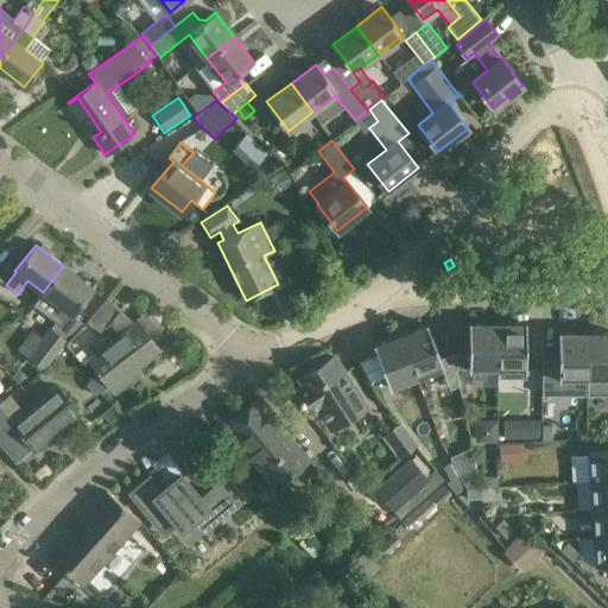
[(62,328),(93,289),(63,266),(43,292),(33,305),(62,328)]
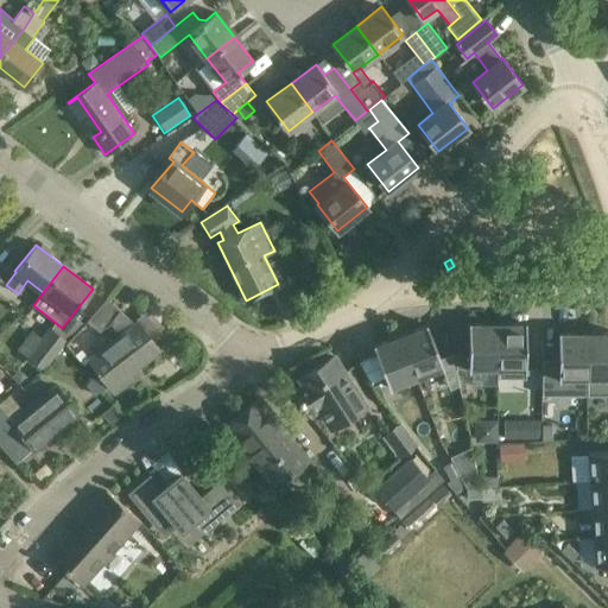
[(107,299),(89,322),(103,334),(107,329),(119,337),(90,359),(92,361),(101,373),(109,385),(112,387),(113,386),(116,391),(132,379),(128,374),(138,367),(159,350),(153,343),(137,323),(135,324),(133,321),(120,311),(121,310),(107,299)]
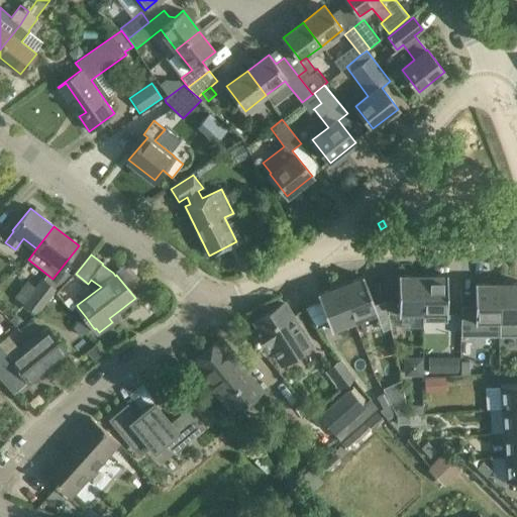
[(401,275),(400,275),(400,314),(424,314),(424,276),(401,276),(401,275)]
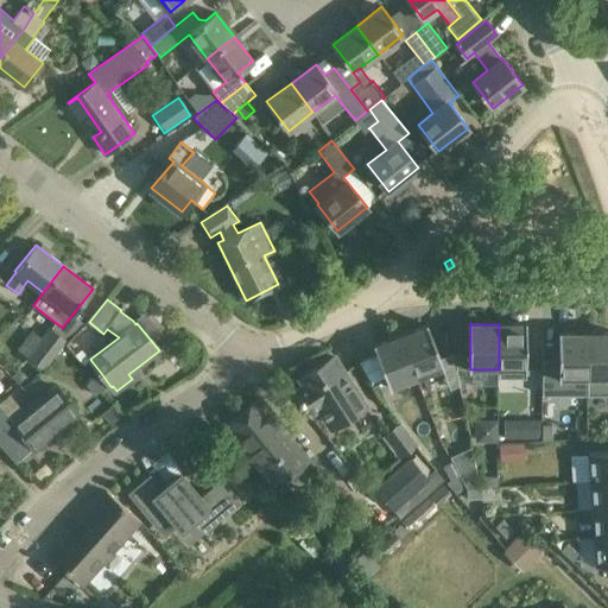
[(499,369),(499,379),(526,379),(526,323),(525,323),(525,324),(499,324),(499,369)]
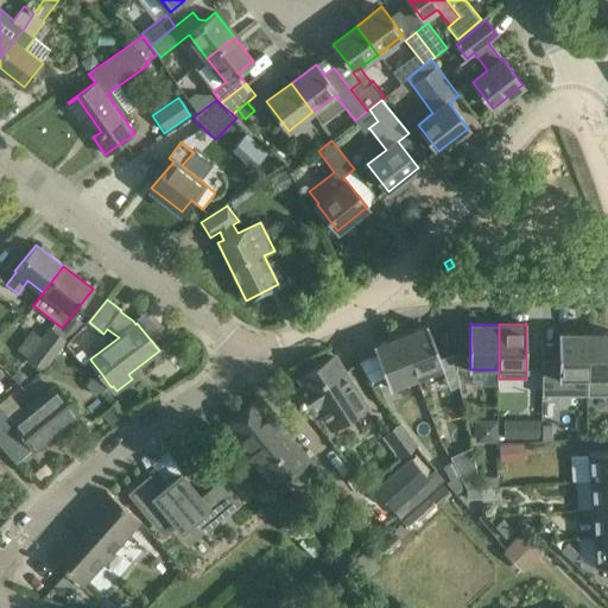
[(400,336),(417,378),(442,368),(444,368),(428,325),(425,325),(426,327),(400,336)]
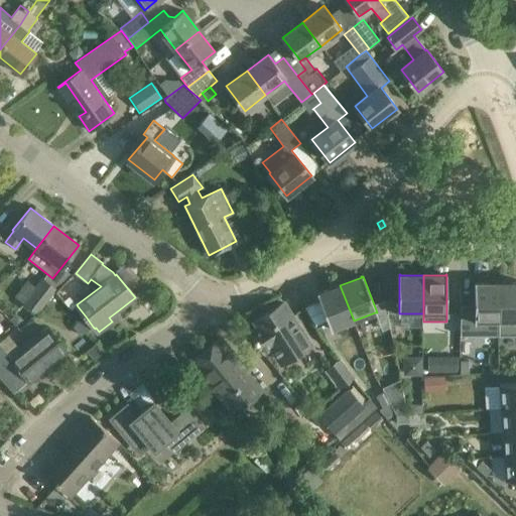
[(34,286),(22,302),(36,313),(57,290),(47,282),(41,277),(34,286)]
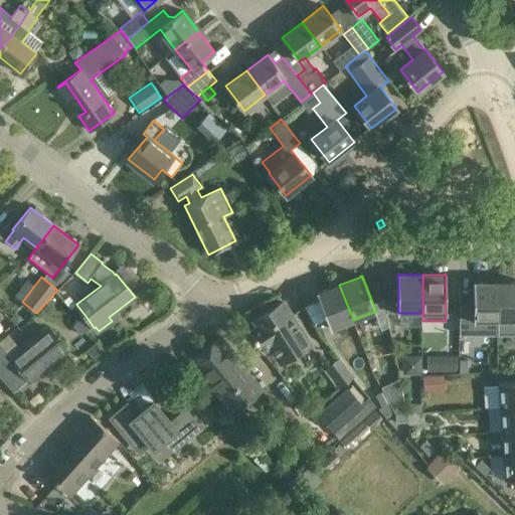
[(459,305),(459,335),(498,335),(498,283),(475,283),(475,282),(473,282),(473,305),(459,305)]
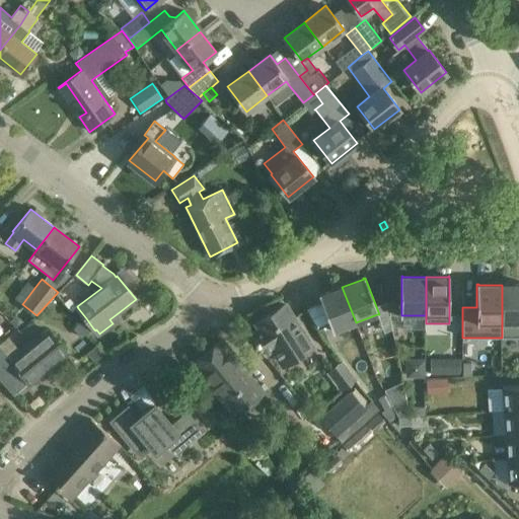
[(518,284),(502,285),(502,338),(518,338),(518,284)]
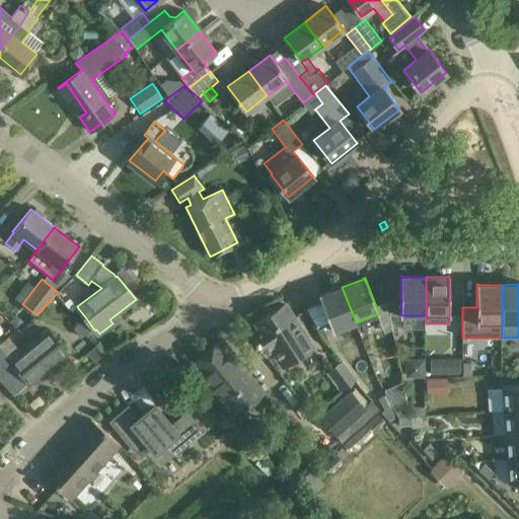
[(356,322),(342,287),(320,295),(320,294),(319,295),(332,331),(335,331),(335,330),(356,322)]
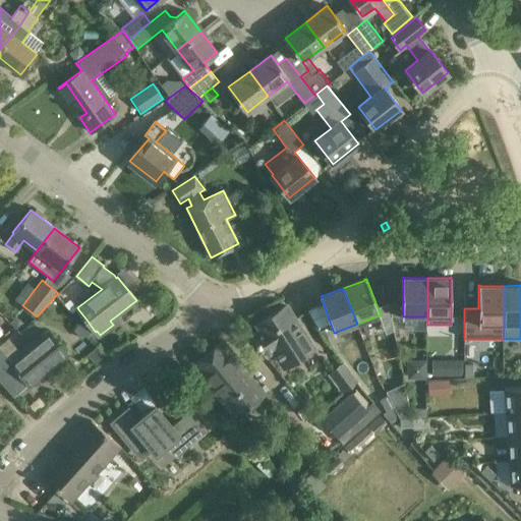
[(257,325),(261,330),(250,336),(266,358),(275,352),(285,368),(314,349),(286,305),(257,325)]
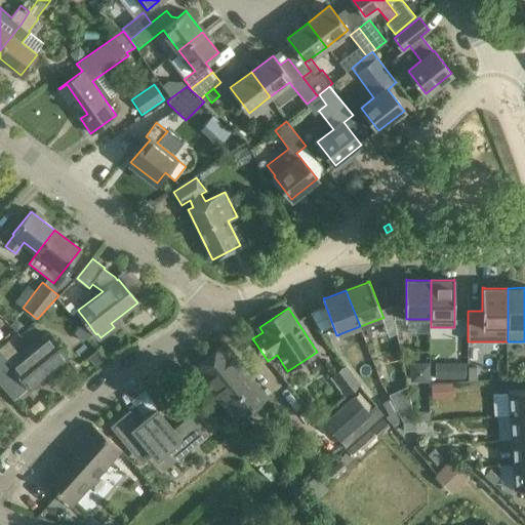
[(83,327),(75,333),(77,335),(82,341),(89,335),(83,327)]
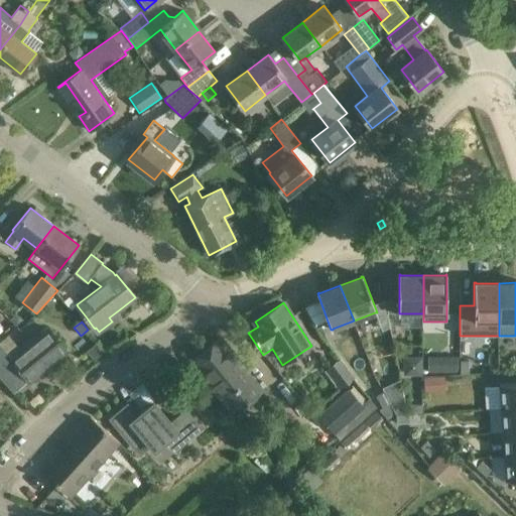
[(0,376),(15,393),(67,351),(48,329),(11,359),(0,346),(0,376)]
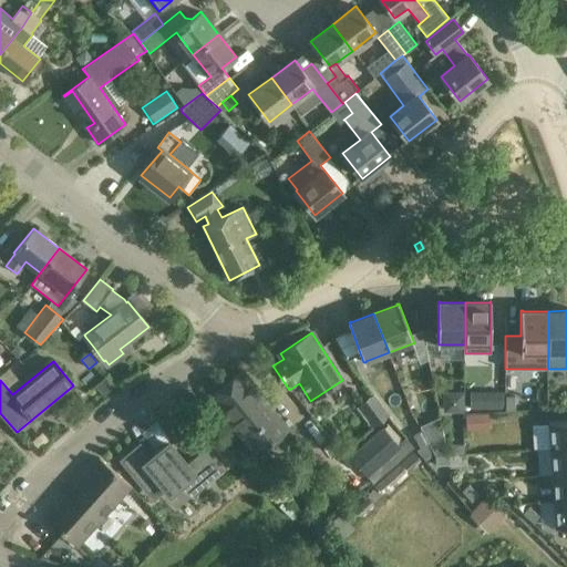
[(240,371),(209,397),(257,454),(288,430),(240,371)]
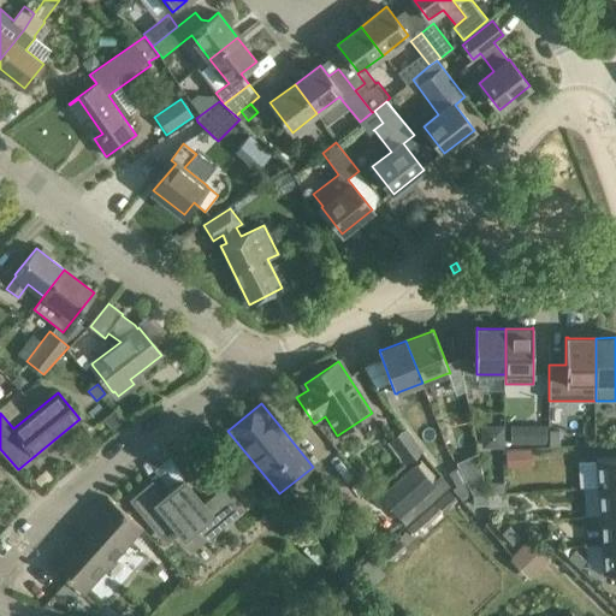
[(528,425),(528,444),(546,444),(546,425),(528,425)]
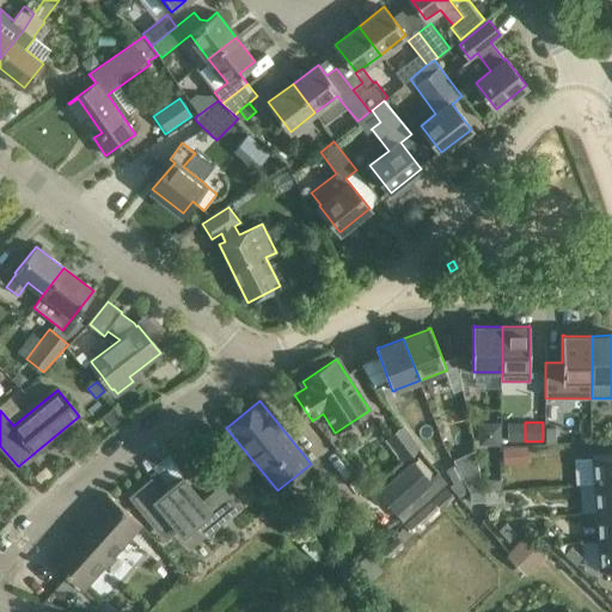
[(401,464),(421,450),(404,424),(390,435),(391,436),(386,439),(399,457),(397,459),(401,464)]
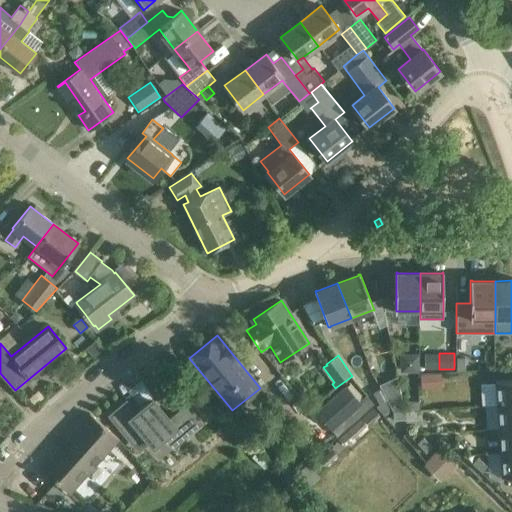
[(402,371),(417,371),(416,358),(402,358),(402,371)]
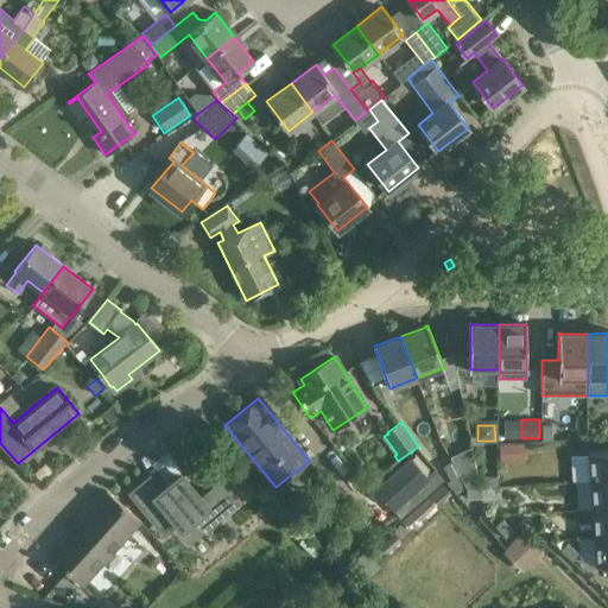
[(542,425),(542,441),(552,441),(552,425),(542,425)]
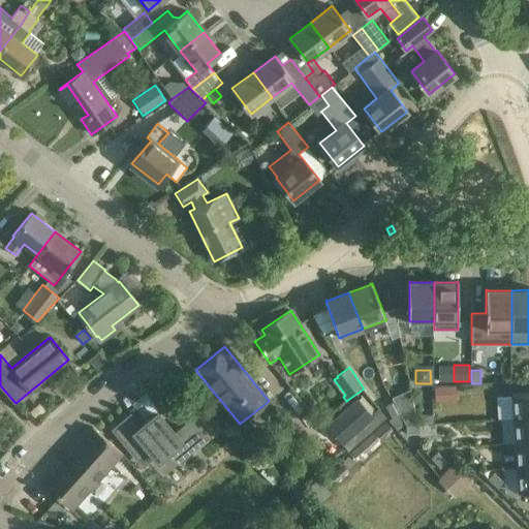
[(448,386),(434,387),(435,401),(449,400),(448,386)]
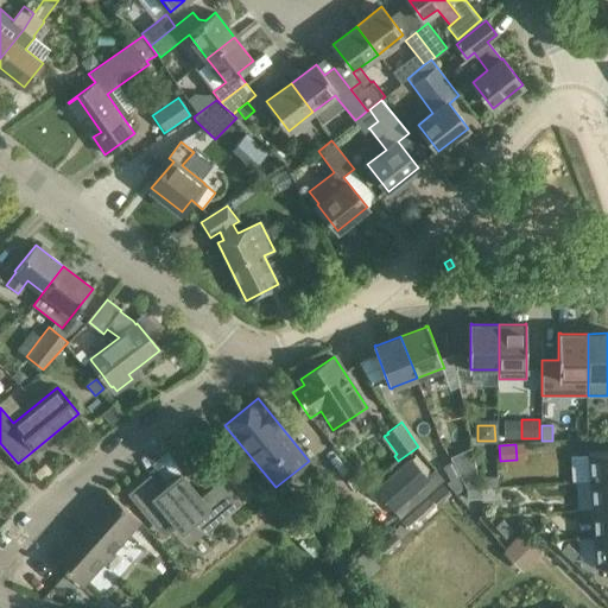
[(607,450),(589,451),(591,481),(607,480),(607,450)]
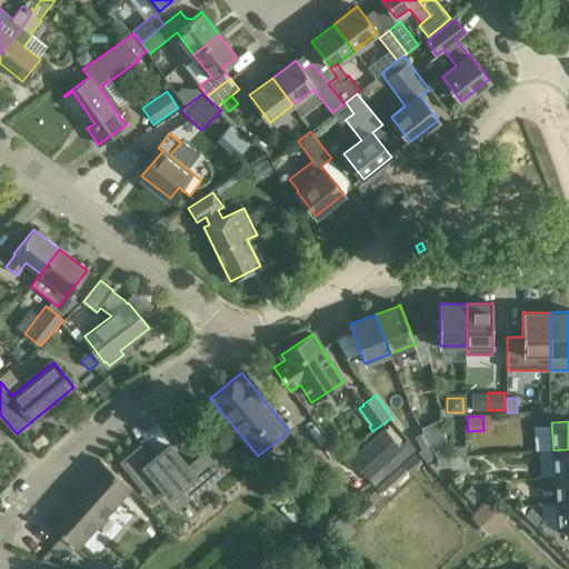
[(203,438),(192,423),(175,437),(186,451),(203,438)]
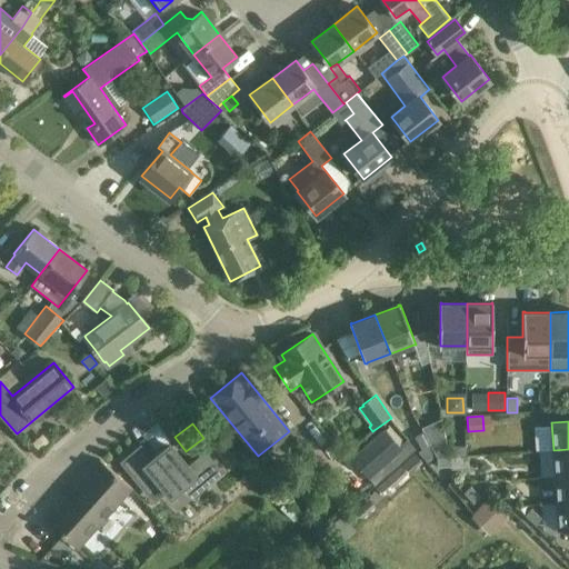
[(385,430),(351,459),(367,477),(400,447),(407,441),(391,425),(385,430)]
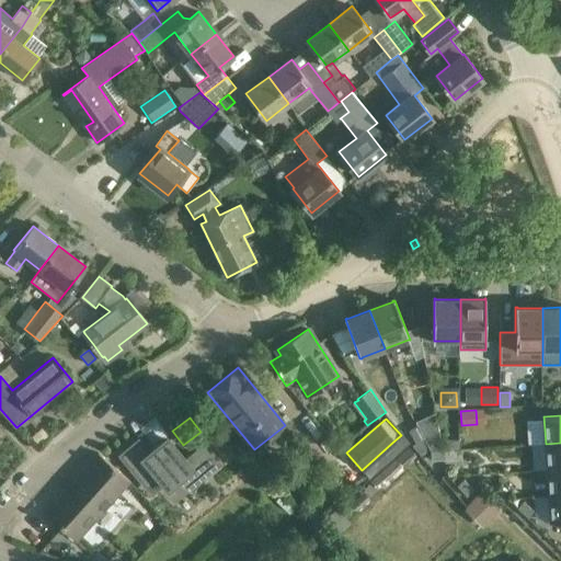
[(416,425),(423,437),(432,433),(425,421),(416,425)]
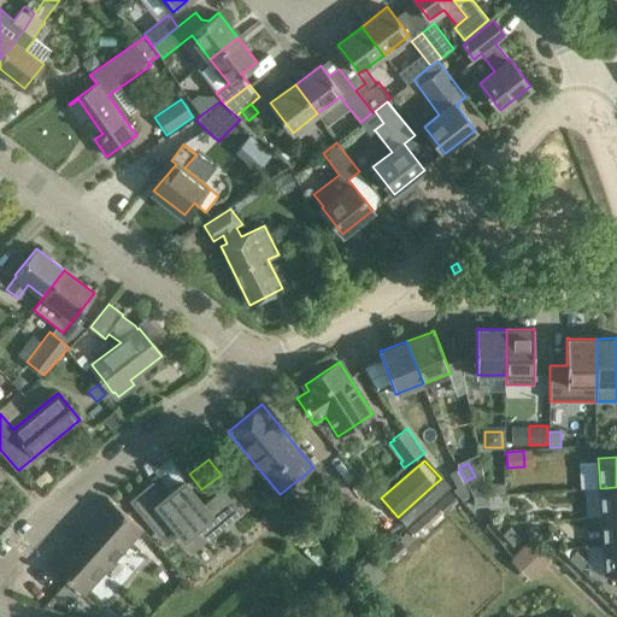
[(458,468),(450,474),(457,486),(457,487),(453,489),(463,500),(472,495),(465,481),(458,468)]
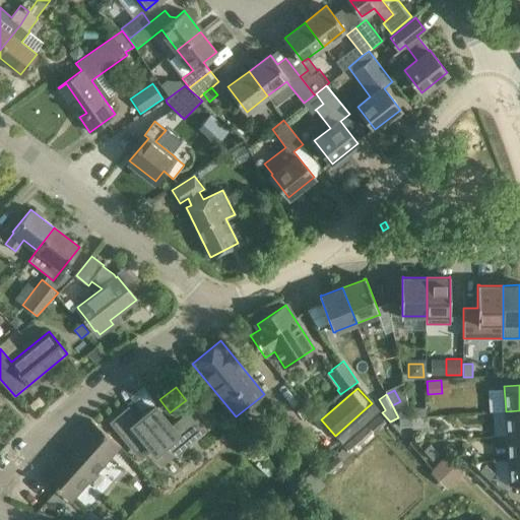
[(194,395),(188,402),(202,414),(208,408),(194,395)]
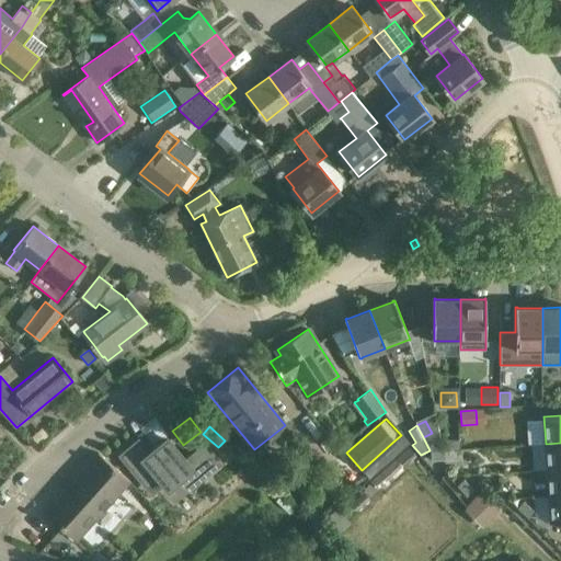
[(184,459),(167,437),(148,454),(138,441),(121,456),(146,485),(157,476),(168,489),(176,481),(196,495),(198,483),(222,464),(205,442),(184,459)]
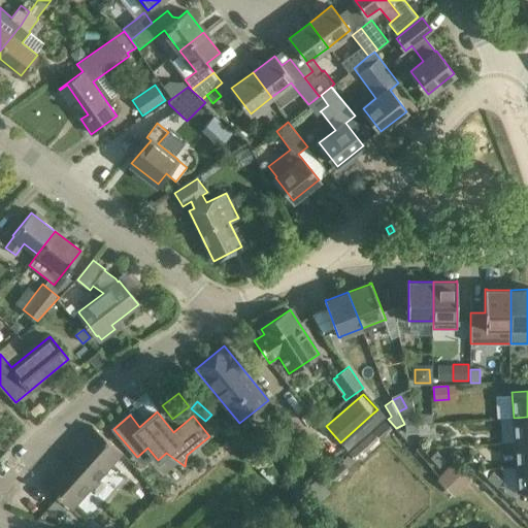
[(419,414),(419,422),(431,422),(431,414),(419,414)]
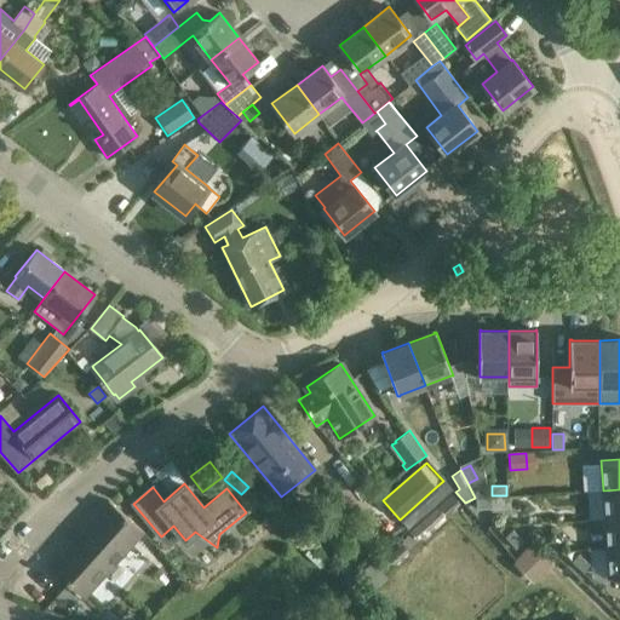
[(619,489),(603,491),(604,520),(619,518),(619,489)]
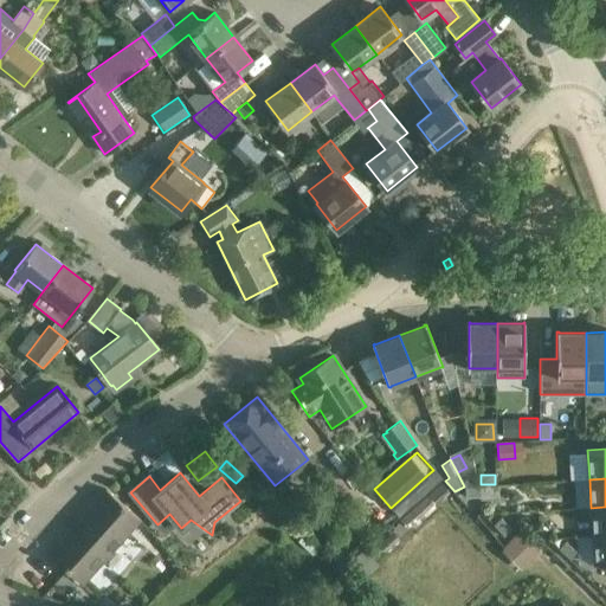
[(392,530),(378,543),(385,552),(386,550),(387,552),(393,547),(391,546),(393,545),(394,546),(399,541),(398,540),(399,539),(398,537),(407,529),(406,528),(433,503),(447,491),(442,484),(427,496),(399,521),(392,530)]
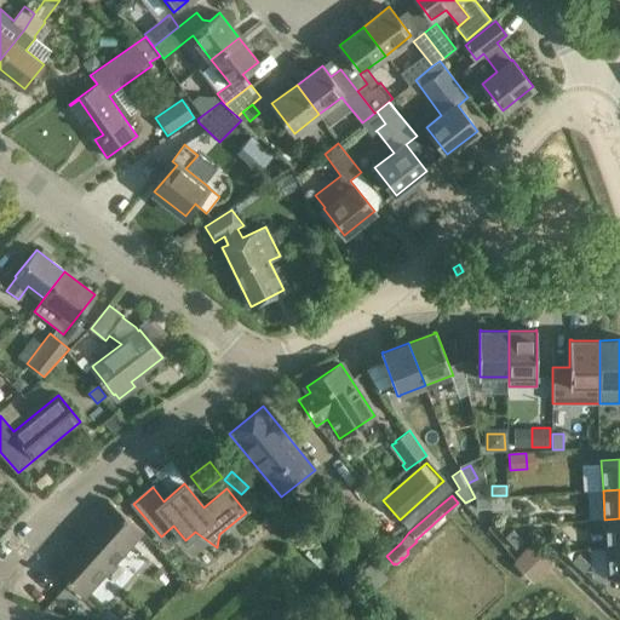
[(491,506),(491,497),(475,498),(476,507),(491,506)]
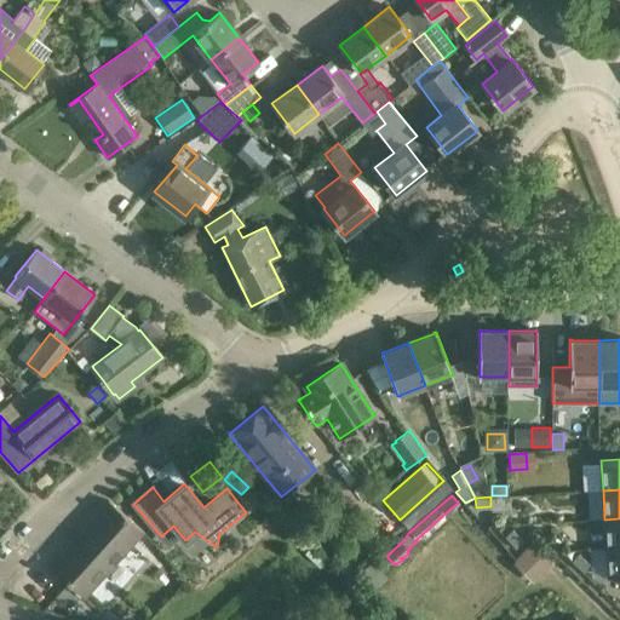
[(143,530),(127,517),(109,501),(50,567),(84,597),(143,530)]
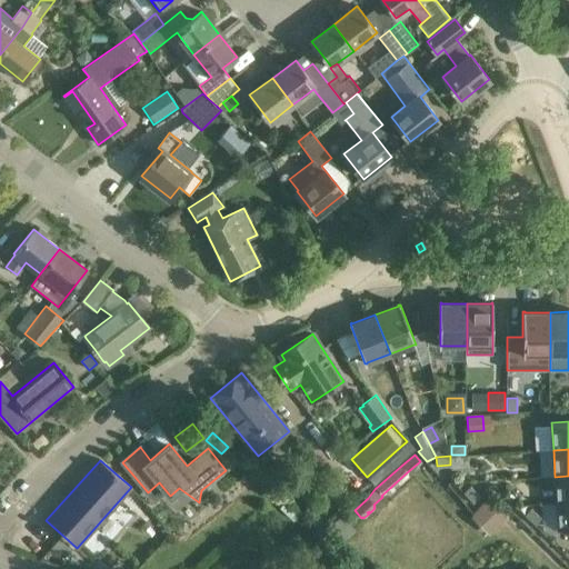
[(568,476),(555,477),(557,503),(568,502),(568,476)]
